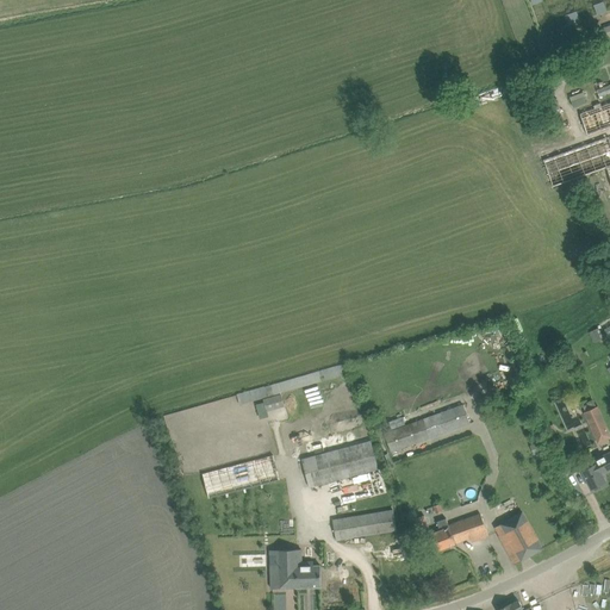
[(595,5),(597,14),(607,11),(603,2),(595,5)]
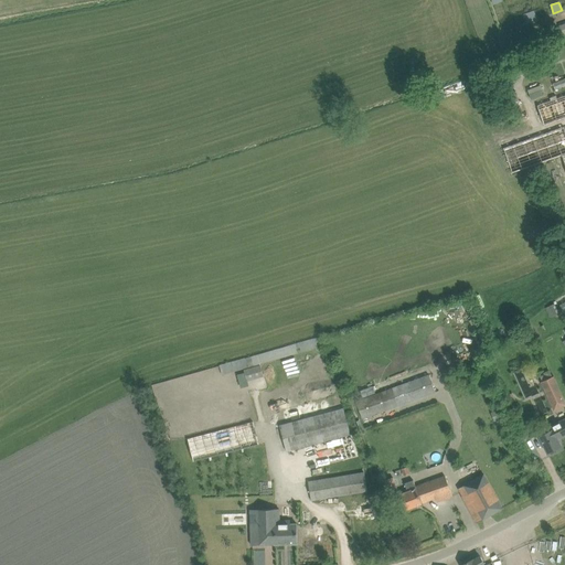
[(523,14),(526,23),(536,19),(534,11),(523,14)]
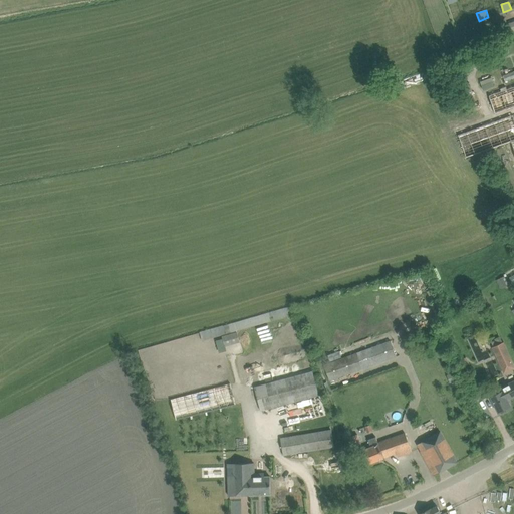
[(513,86),(487,96),(494,114),(513,106),(513,86)]
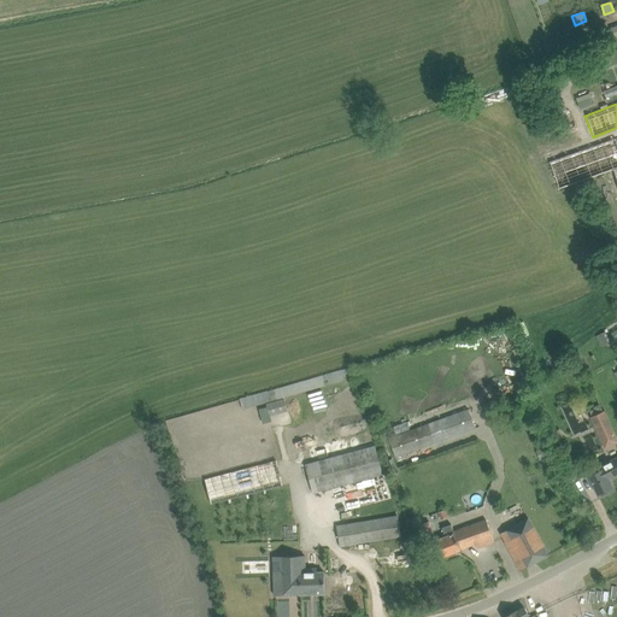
[(556,189),(611,174),(616,195),(616,137),(546,158),(556,189)]
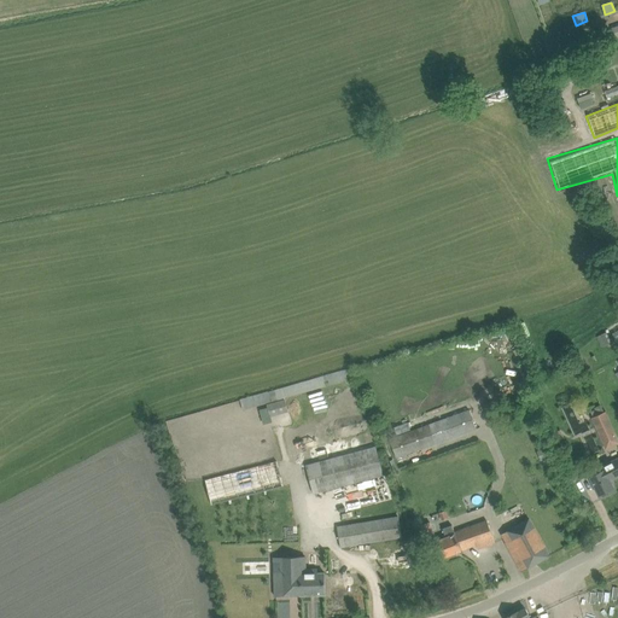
[(353,367),(239,400),(243,410),(356,378),(353,367)]
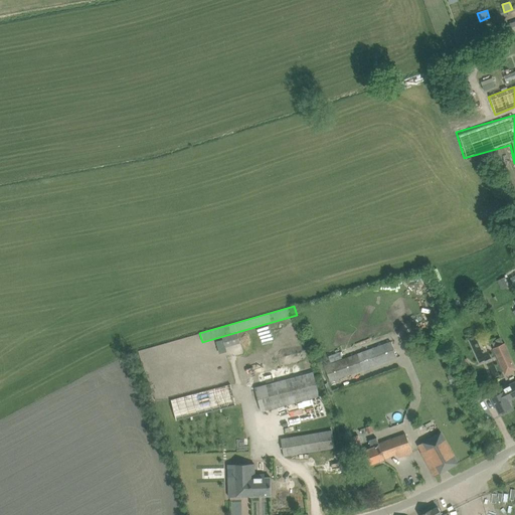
[(408,336),(402,338),(404,344),(410,342),(408,336)]
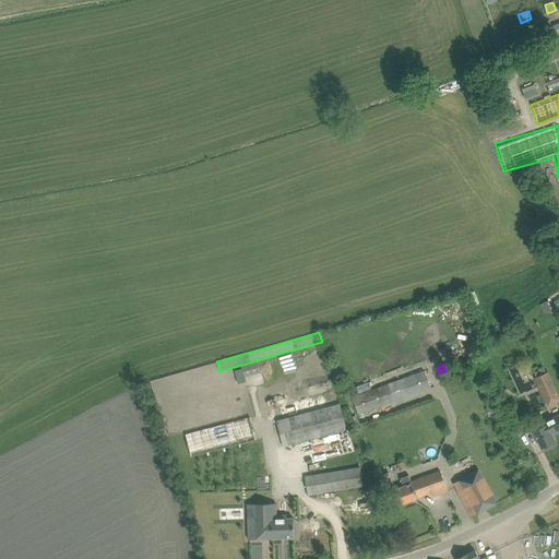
[(426,371),(353,397),(359,414),(431,389),(426,371)]
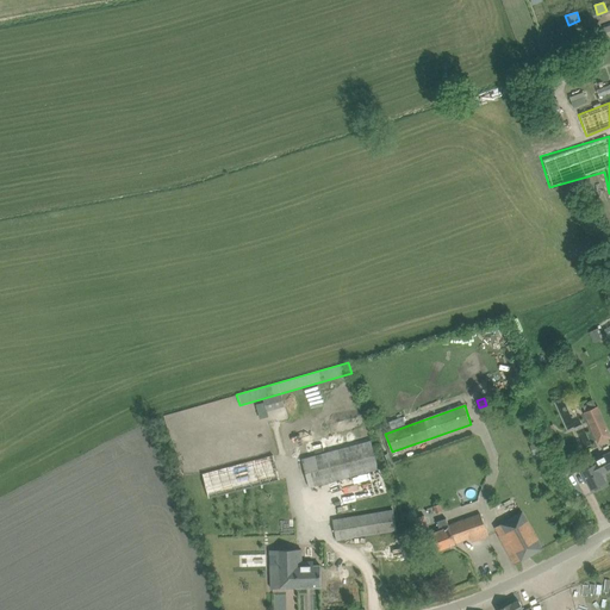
[(584,414),(598,443),(609,437),(596,408),(584,414)]
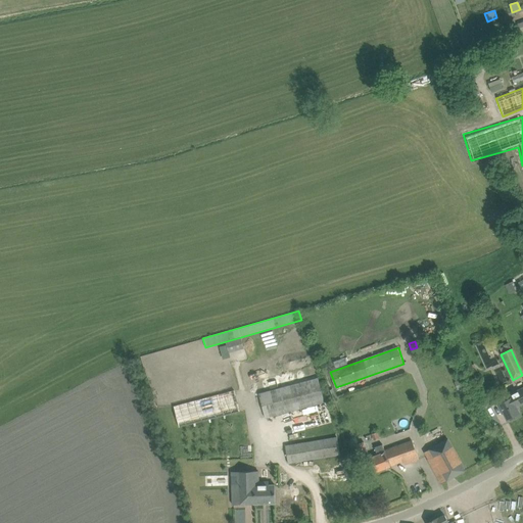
[(475,365),(467,368),(470,375),(478,372),(475,365)]
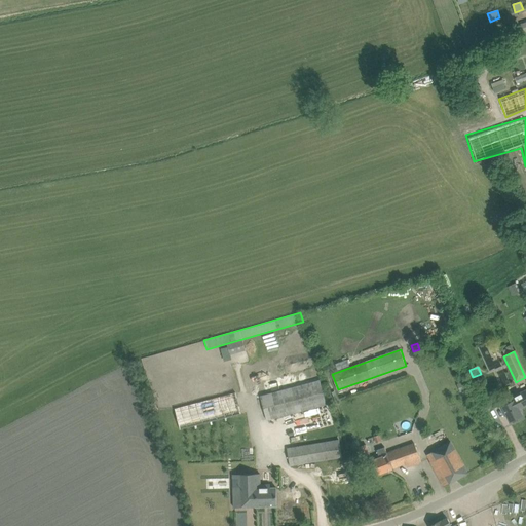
[(261,397),(268,419),(278,416),(318,406),(327,404),(320,380),(261,397)]
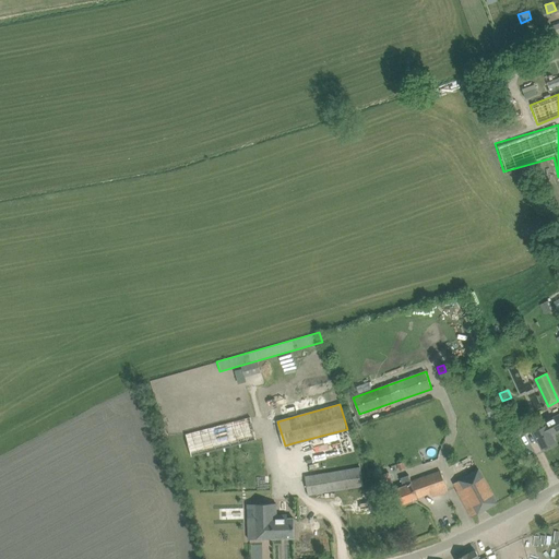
[(533,432),(542,449),(556,442),(551,435),(558,430),(558,415),(539,426),(540,428),(533,432)]
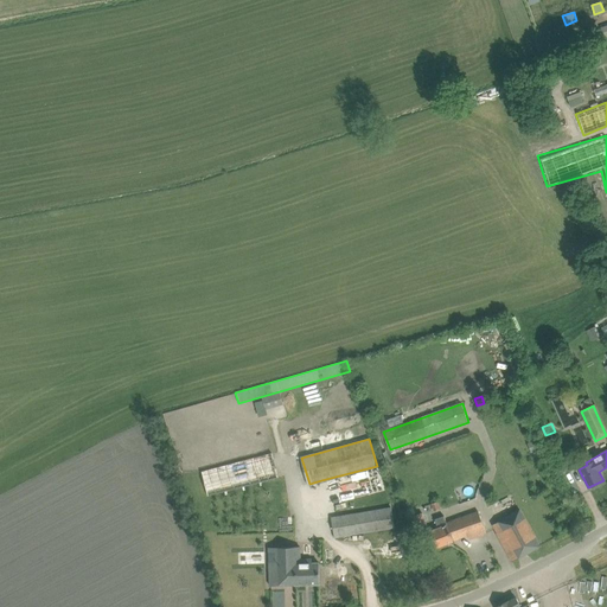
[(202,471),(209,496),(217,493),(272,480),(280,478),(273,453),(202,471)]
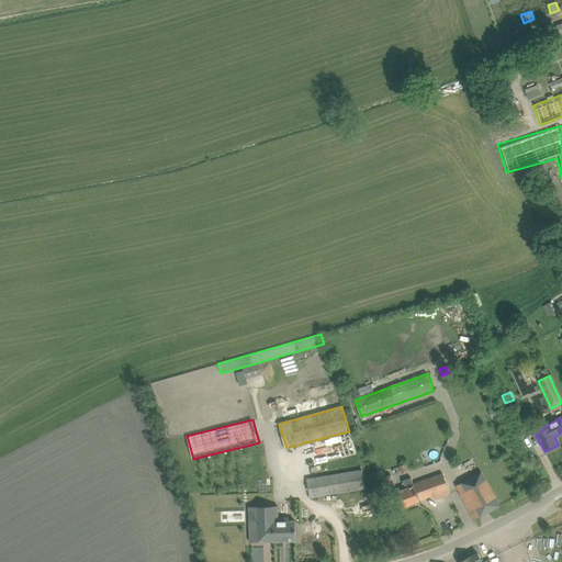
[(408,470),(406,464),(398,467),(401,473),(408,470)]
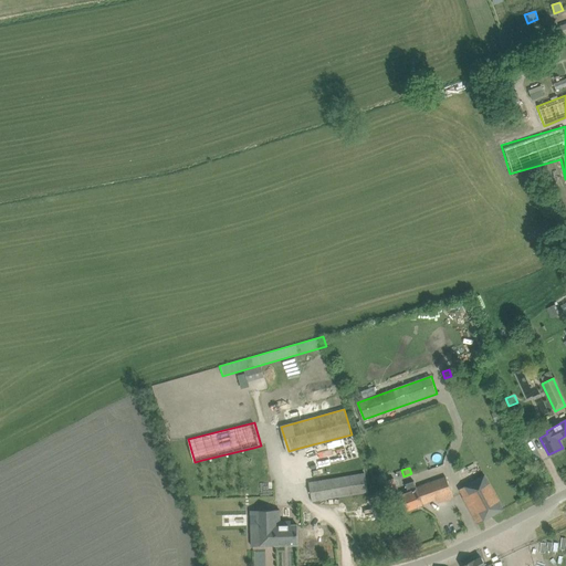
[(311,496),(312,502),(367,492),(366,481),(365,473),(308,483),(311,496)]
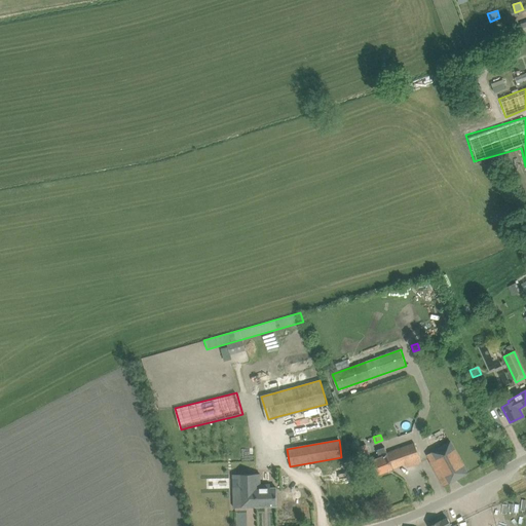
[(426,455),(444,487),(467,474),(450,442),(426,455)]
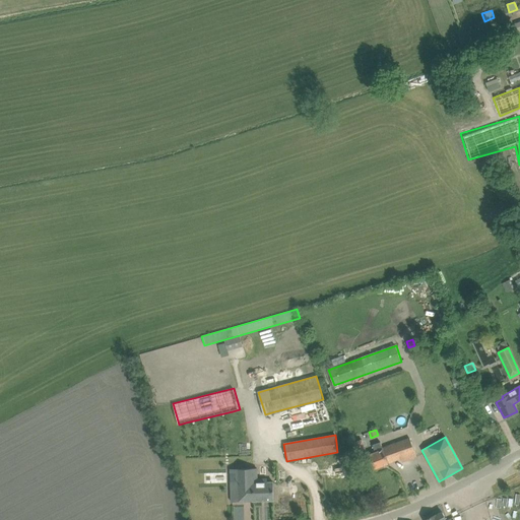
[(375,452),(371,454),(368,455),(370,460),(374,469),(401,458),(402,462),(416,456),(413,447),(409,438),(383,448),(381,442),(373,445),(375,452)]
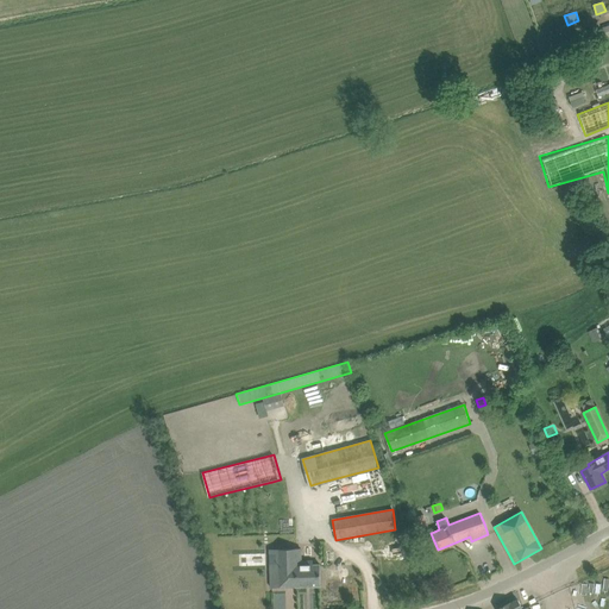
[(300,548),(269,550),(269,554),(277,554),(278,564),(278,575),(270,575),(270,588),(320,586),(320,564),(313,564),(313,559),(301,559),(300,548)]
